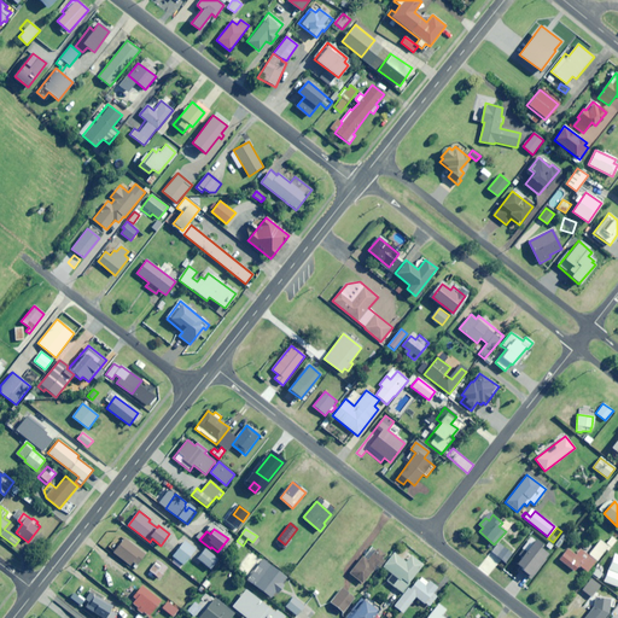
[(122,537),(111,551),(130,565),(133,563),(136,565),(145,554),(122,537)]
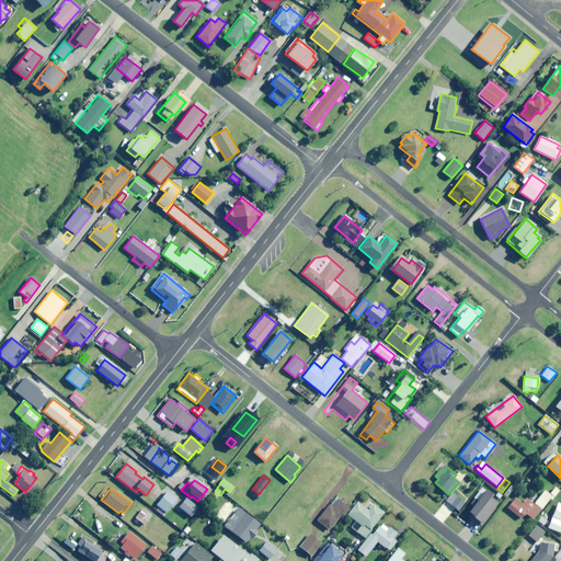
[(163,516),(178,499),(168,491),(155,508),(163,516)]
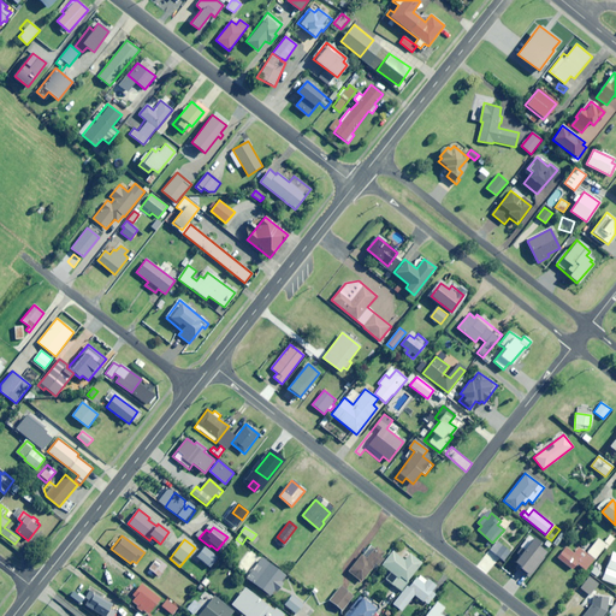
[(573,569),(575,566),(578,567),(579,564),(585,570),(606,545),(598,539),(586,554),(579,548),(574,552),(567,546),(558,557),(573,569)]
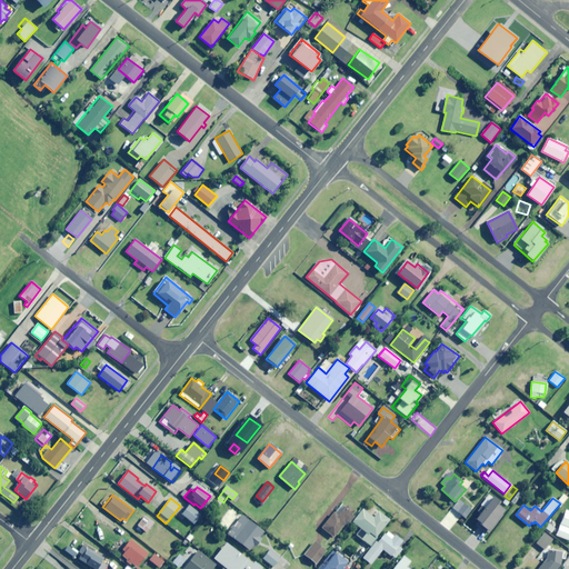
[(471,510),(459,500),(452,508),(465,518),(471,510)]
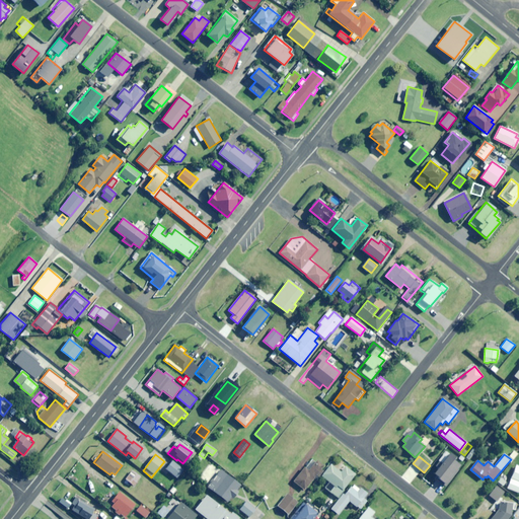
[(452,478),(463,464),(454,456),(442,471),(452,478)]
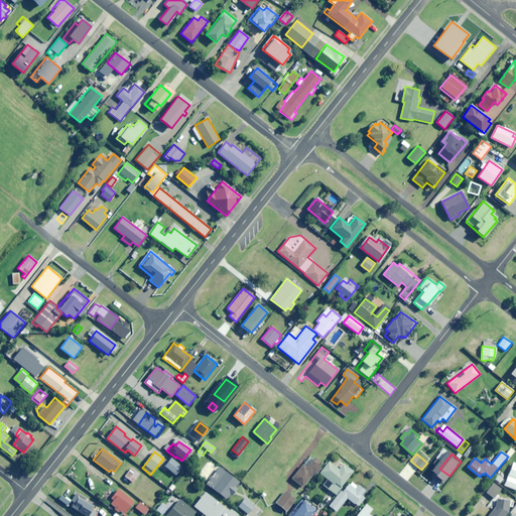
[(292,478),(303,487),(314,473),(315,474),(320,468),(319,467),(321,464),(311,456),(303,466),(302,465),(292,478)]
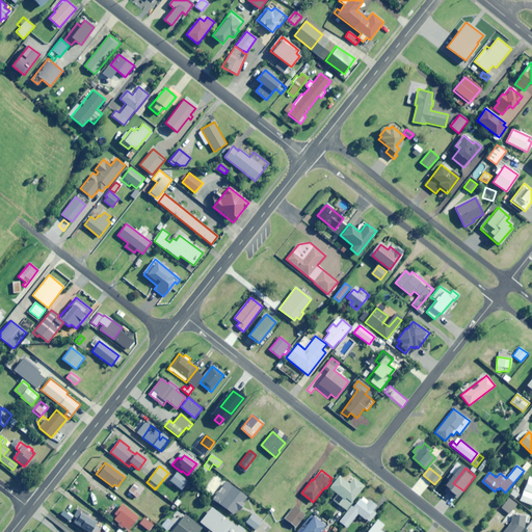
[(181,489),(187,481),(177,473),(170,481),(181,489)]
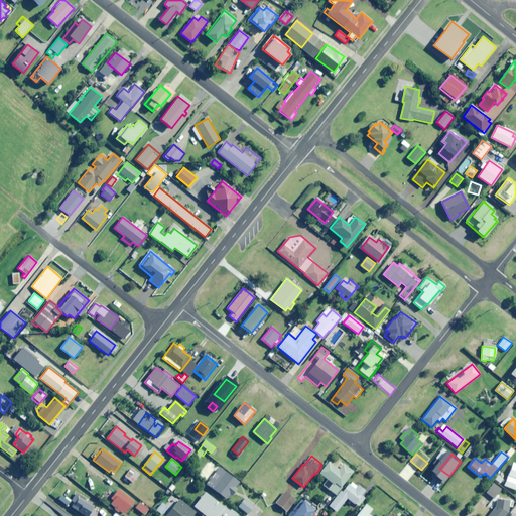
[(343,464),(338,470),(329,462),(319,474),(328,480),(324,486),(336,495),(353,472),(343,464)]
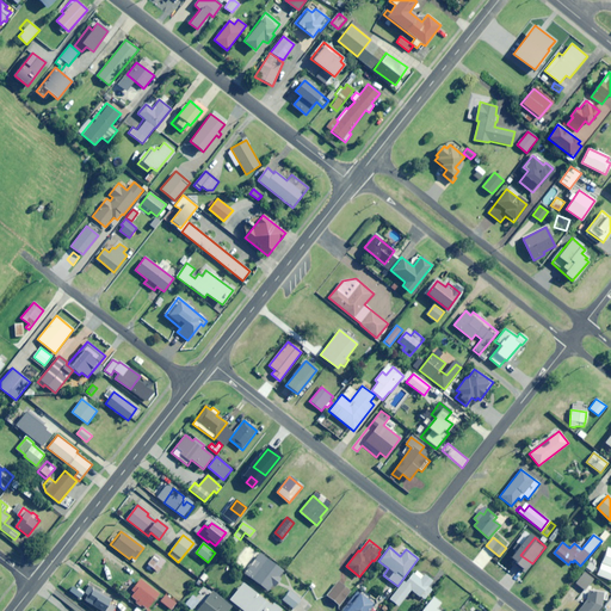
[(610,548),(608,548),(597,575),(610,580),(610,548)]
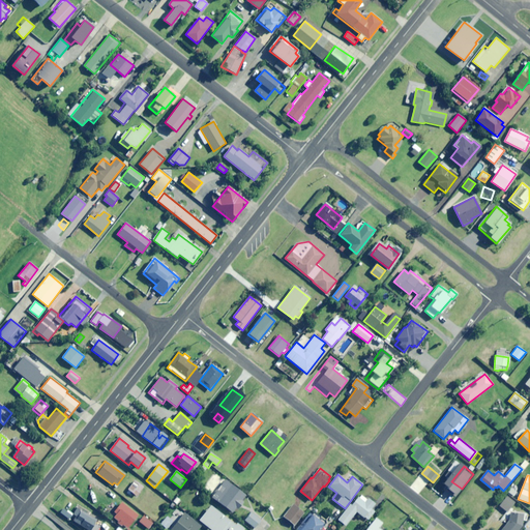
[(137,496),(143,488),(135,480),(127,489),(137,496)]
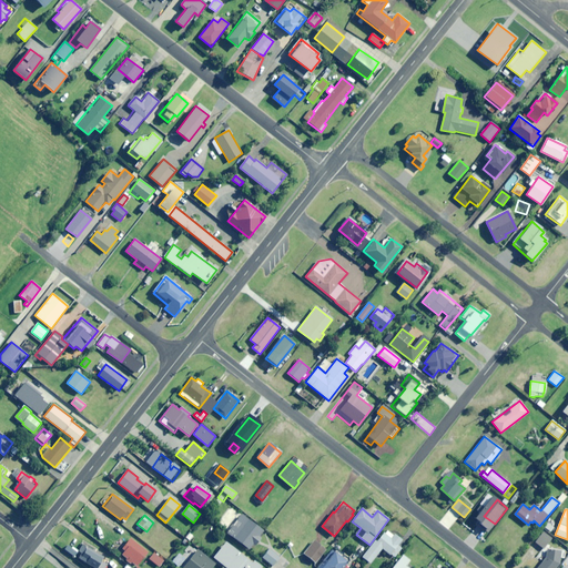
[(259,536),(263,530),(241,515),(226,534),(249,549),(252,544),(255,546),(261,538),(259,536)]
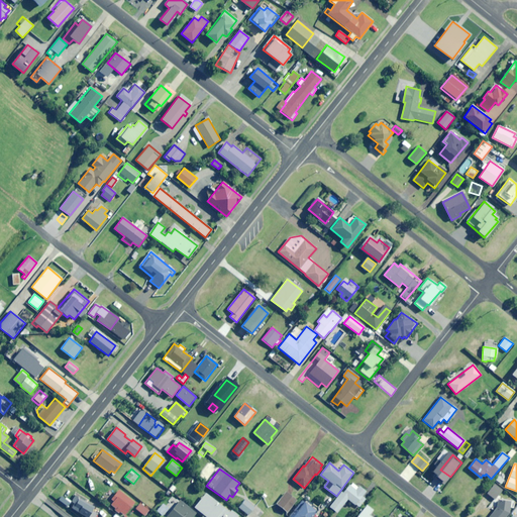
[(99,491),(102,486),(96,481),(92,486),(99,491)]
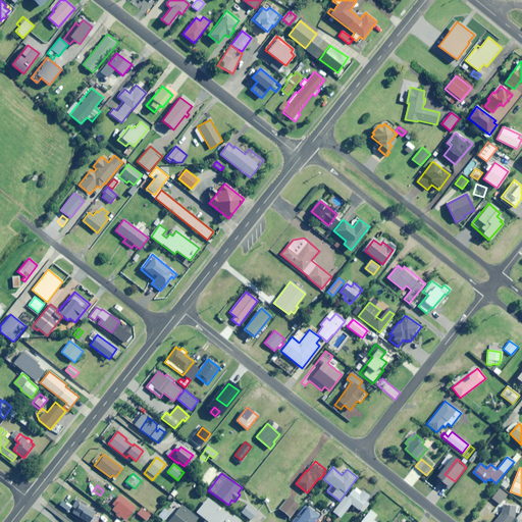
[(365,501),(369,497),(362,490),(361,491),(356,487),(354,490),(353,489),(346,498),(345,497),(332,512),(340,518),(351,504),(358,510),(359,509),(362,512),(369,504),(365,501)]
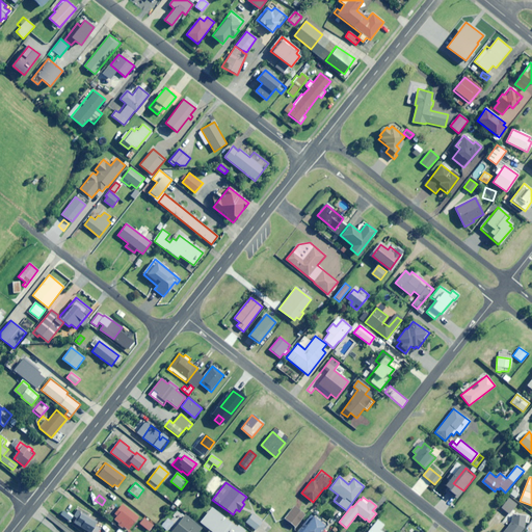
[(509,514),(516,505),(508,499),(501,508),(509,514)]
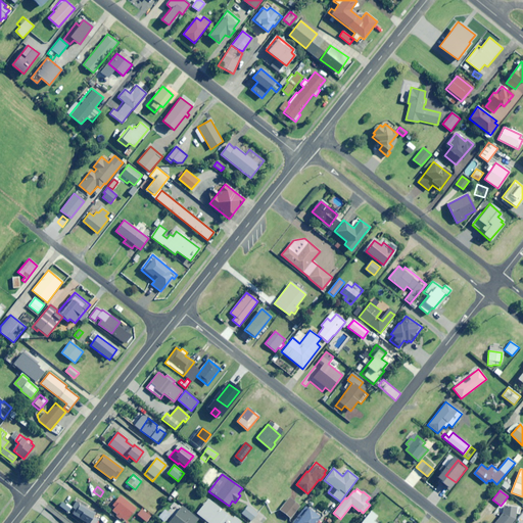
[(140,506),(132,501),(130,504),(120,496),(110,509),(126,521),(136,509),(137,510),(140,506)]
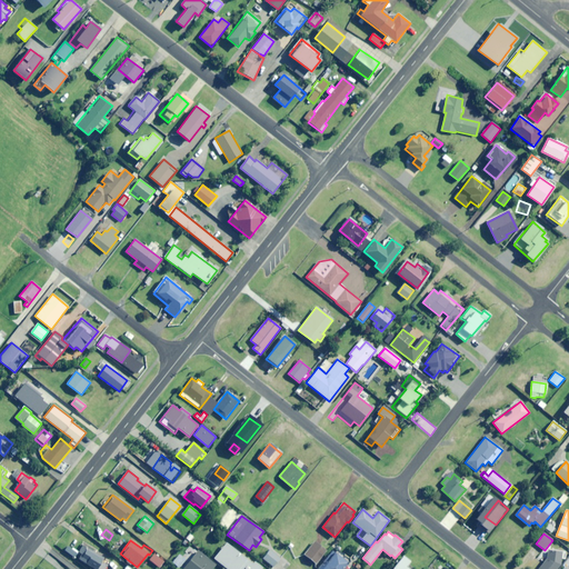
[(316,562),(326,550),(315,541),(305,555),(316,562)]
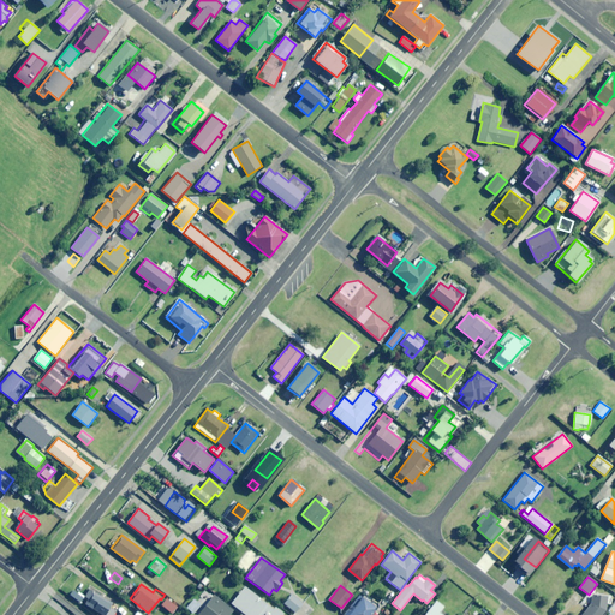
[(274,607),(273,609),(244,587),(231,604),(243,614),(281,614),(282,614),(274,607)]
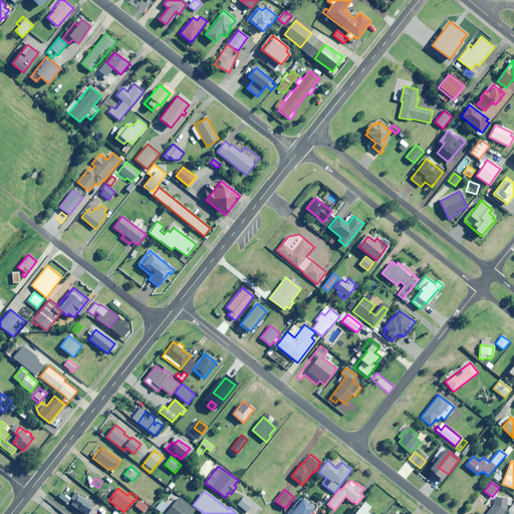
[(92,507),(94,504),(74,492),(70,499),(73,500),(70,505),(85,513),(94,513),(97,510),(92,507)]
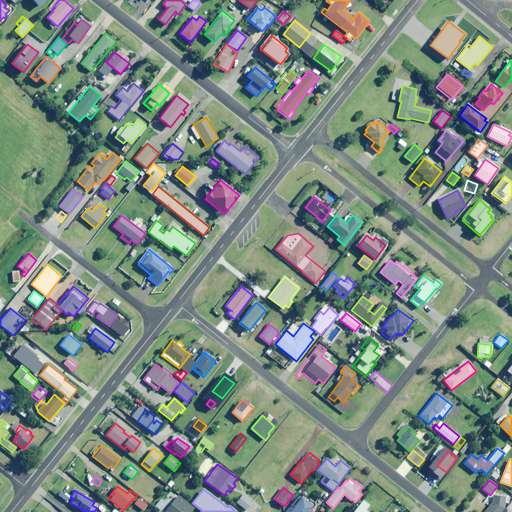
[(190,511),(194,508),(178,495),(164,511),(190,511)]
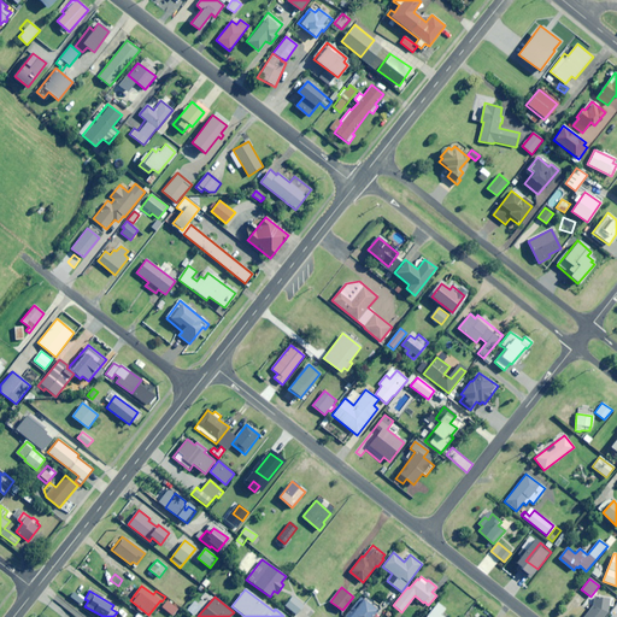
[(295,615),(304,605),(293,597),(286,606),(295,615)]
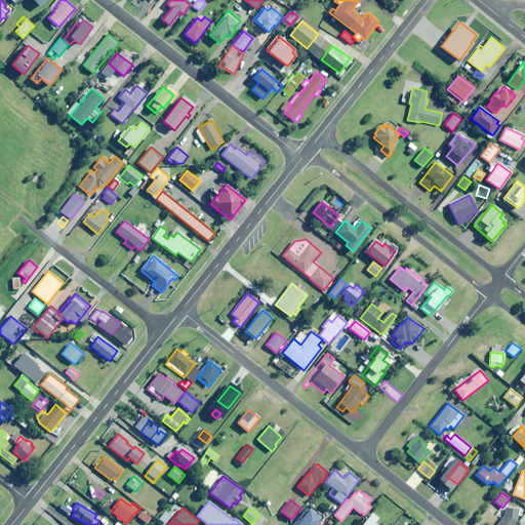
[(496,524),(515,524),(518,521),(519,509),(506,508),(505,516),(496,524)]
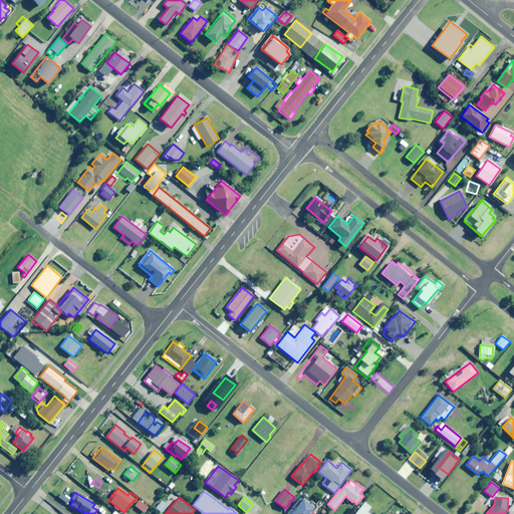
[(307,513),(312,507),(300,498),(287,513),(307,513)]
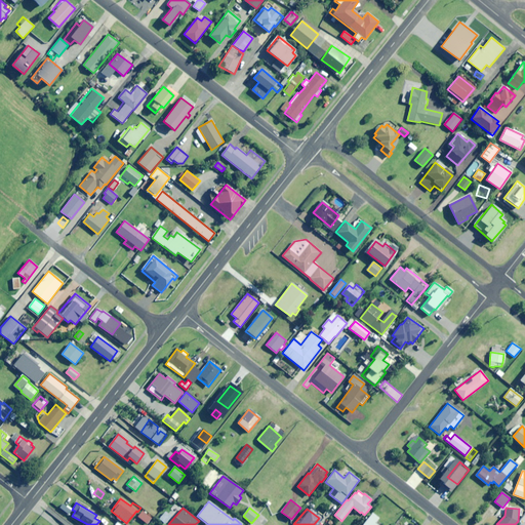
[(148,524),(152,518),(143,511),(138,517),(148,524)]
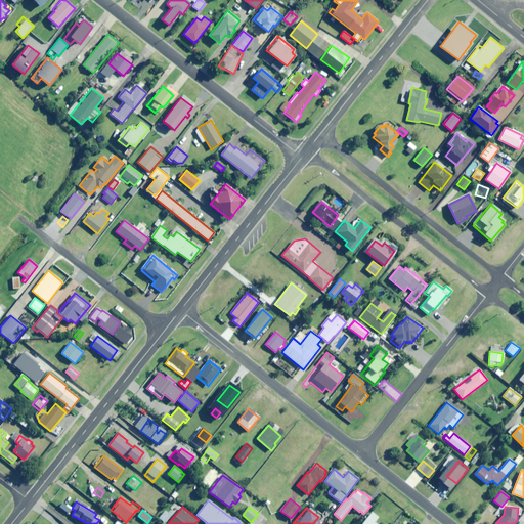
[(165,523),(171,516),(165,511),(159,518),(165,523)]
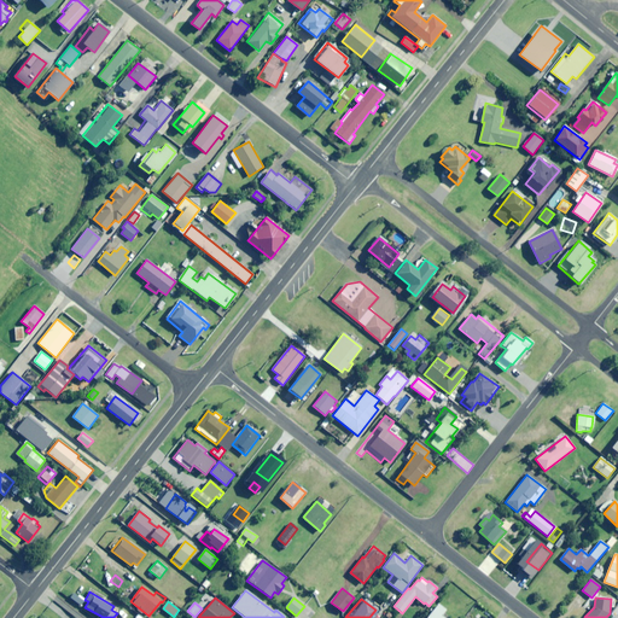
[(443,617),(441,616),(445,610),(437,604),(426,617),(443,617)]
